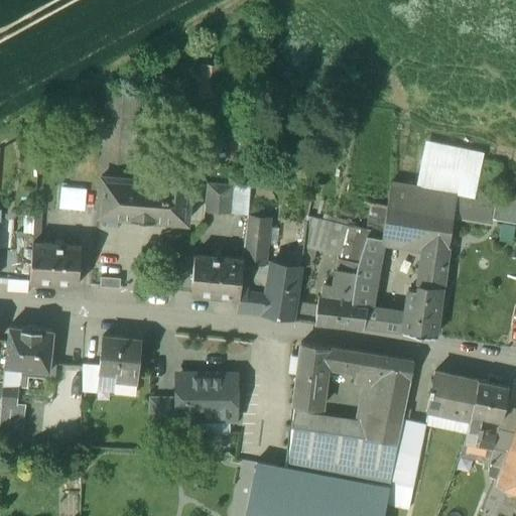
[(230,66),(201,63),(198,96),(218,98),(219,85),(228,86),(230,66)]
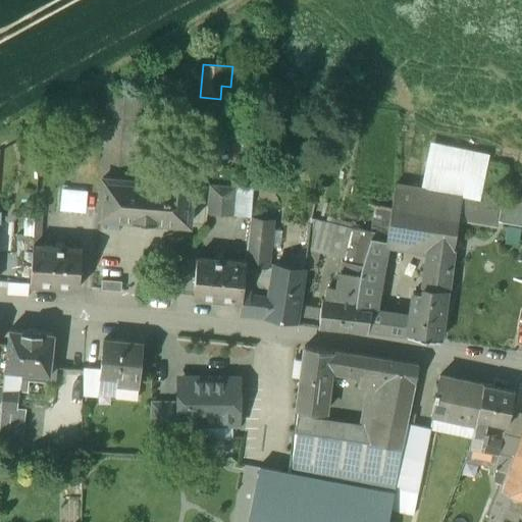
[(139,97),(107,94),(104,135),(127,137),(131,98),(139,98),(139,97)]
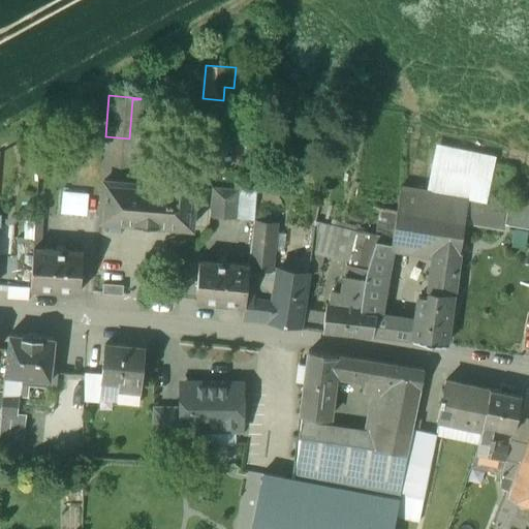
[(486,199),(492,160),(435,149),(428,189),(468,196),(464,223),(504,230),(506,223),(528,227),(528,199),(506,195),(505,203),(486,199)]
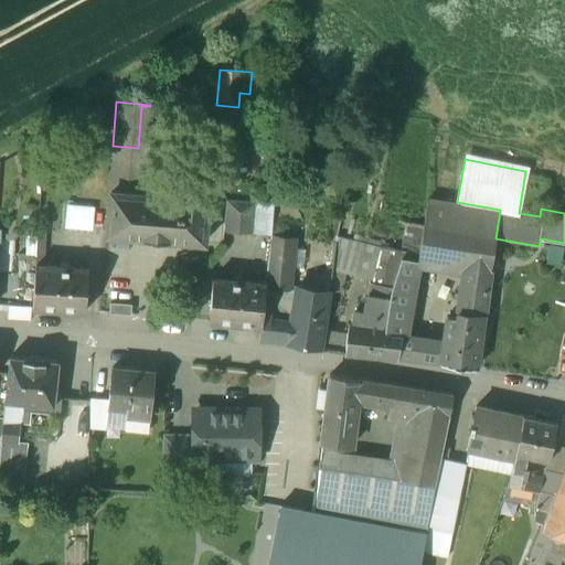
[(174,198),(109,192),(106,235),(204,244),(209,199),(174,195),(174,198)]
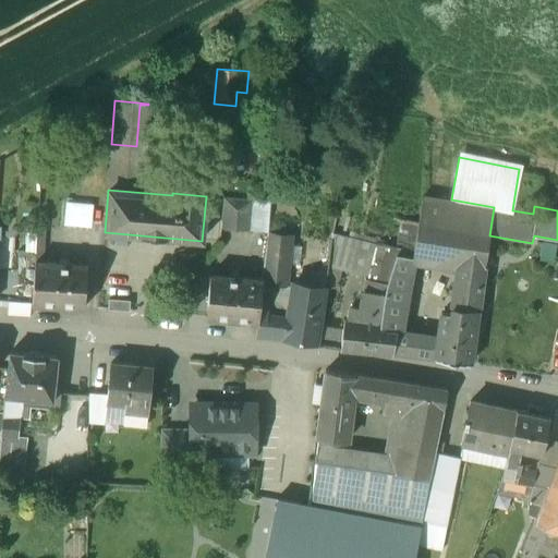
[(269,201),(223,197),(220,228),(266,232),(267,231),(267,221),(269,201)]
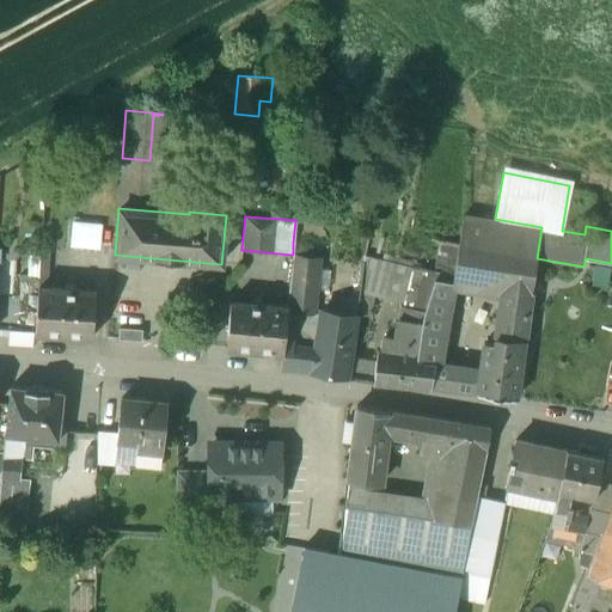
[(74,244),(104,246),(105,221),(75,219),(74,244)]
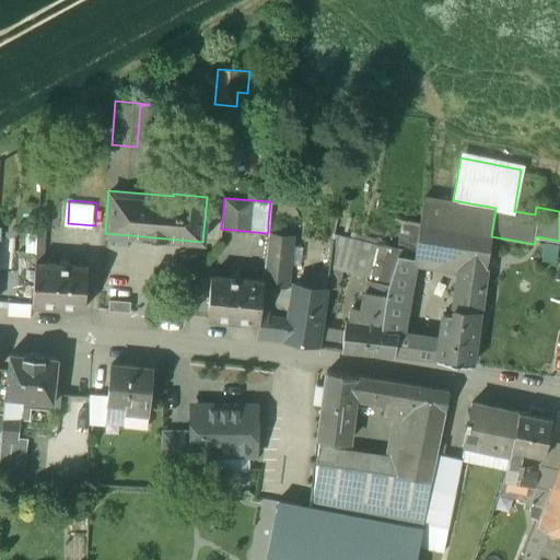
[(462,266),(487,269),(491,236),(496,208),(453,200),(452,207),(423,202),(420,228),(415,259),(462,266)]
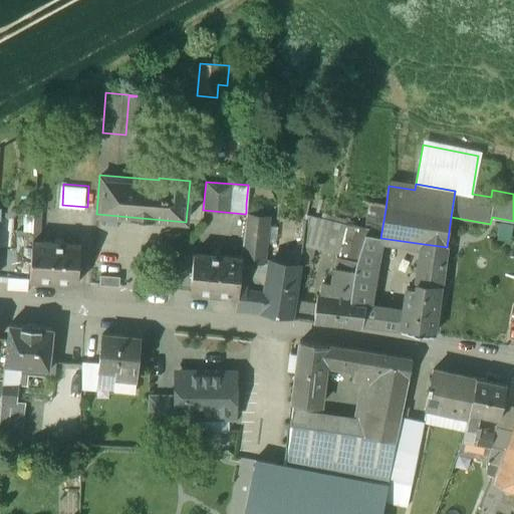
[(263,206),(246,204),(246,213),(261,215),(263,206)]
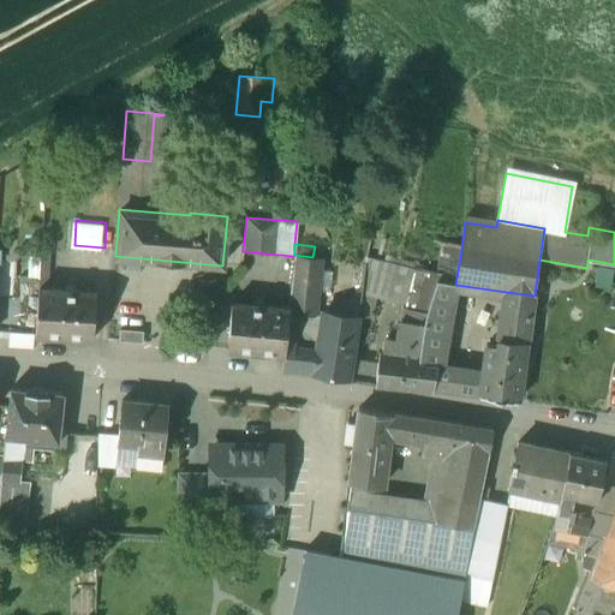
[(437,281),(455,285),(461,250),(441,245),(436,272),(416,267),(415,269),(365,257),(360,294),(402,305),(399,320),(424,323),(437,281)]
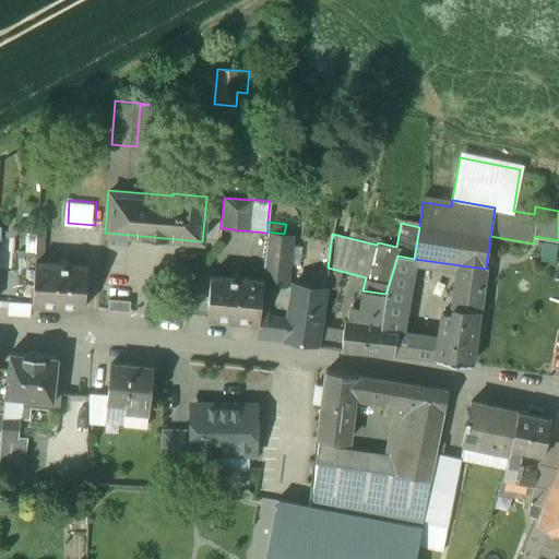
[(284,234),(268,232),(266,233),(263,281),(282,284),(287,235),(284,234)]
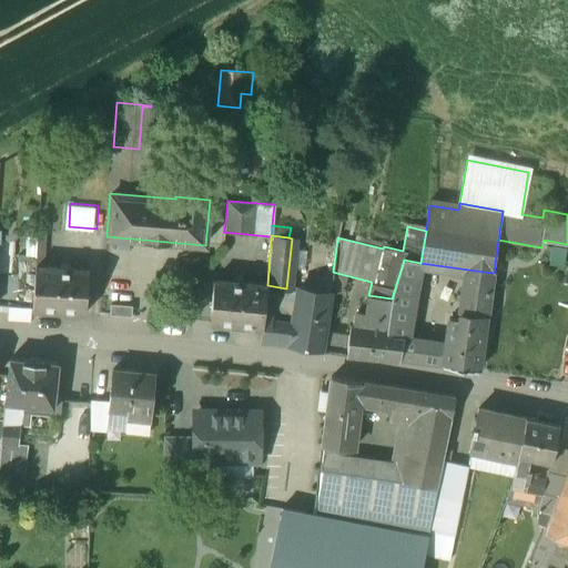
[(411,341),(421,263),(404,260),(392,298),(386,334),(404,336),(399,361),(443,366),(446,345),(411,341)]
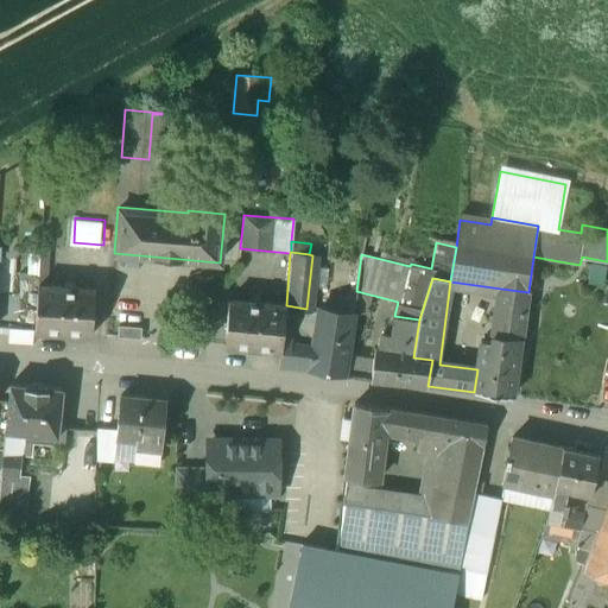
[(95,290),(37,285),(35,330),(92,335),(95,290)]
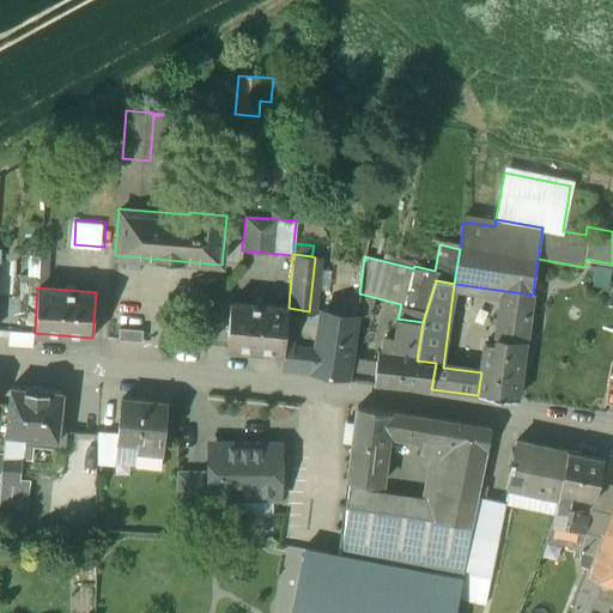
[(505,291),(499,338),(526,341),(533,295),(505,291)]
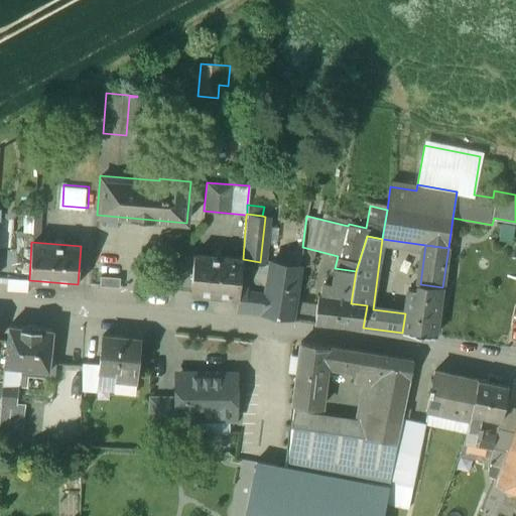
[(243,259),(195,254),(190,294),(239,299),(243,259)]
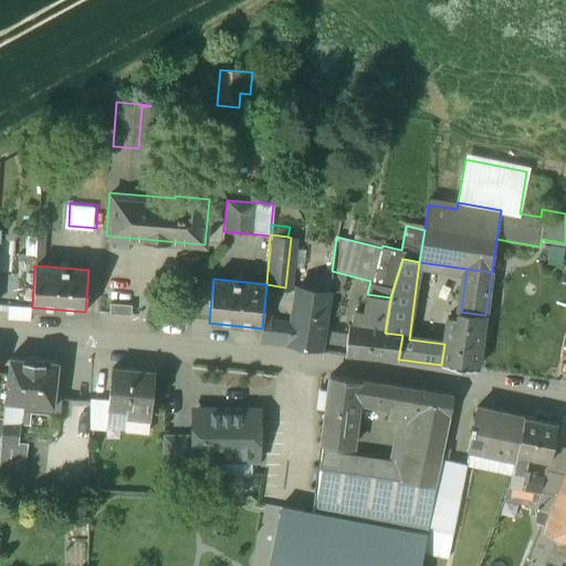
[(266,284),(262,328),(261,342),(283,347),(316,349),(325,293),(285,287),(266,284)]
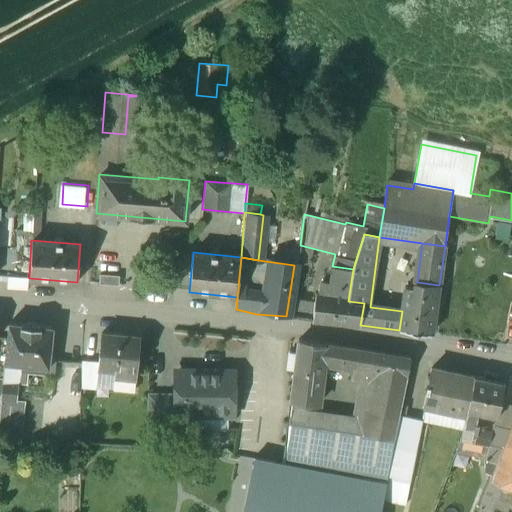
[(353,269),(332,266),(329,283),(321,281),(318,293),(316,293),(312,322),(359,327),(360,325),(364,303),(348,301),(353,269)]
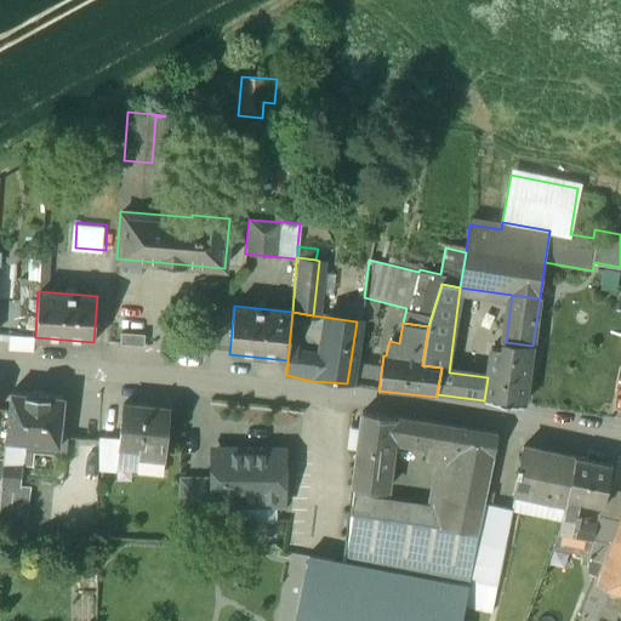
[(484,400),(523,406),(533,346),(506,342),(493,340),(488,377),(484,400)]
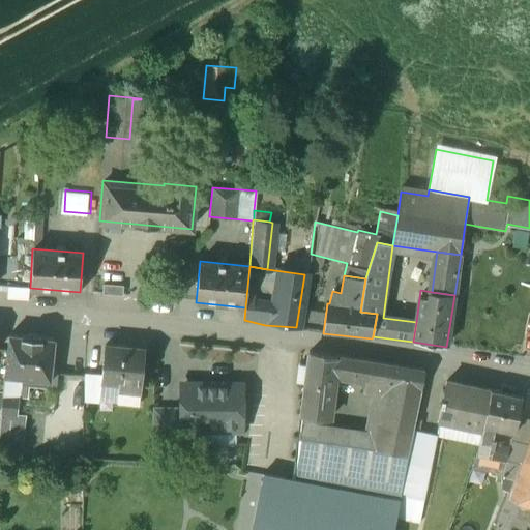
[(54,341),(9,335),(4,377),(50,382),(54,341)]
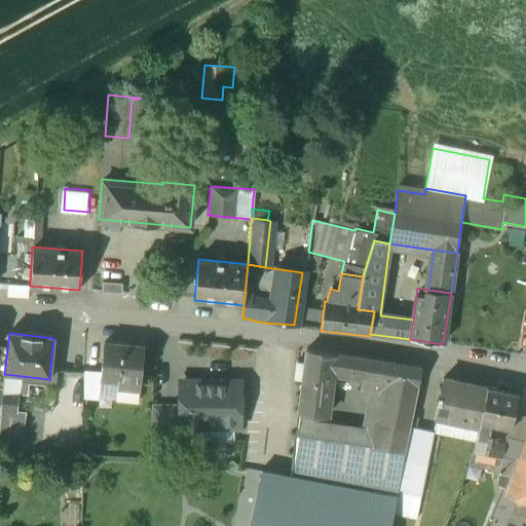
[(122,344),(116,344),(104,343),(101,372),(101,379),(118,381),(117,387),(139,389),(143,347),(122,345),(122,344)]
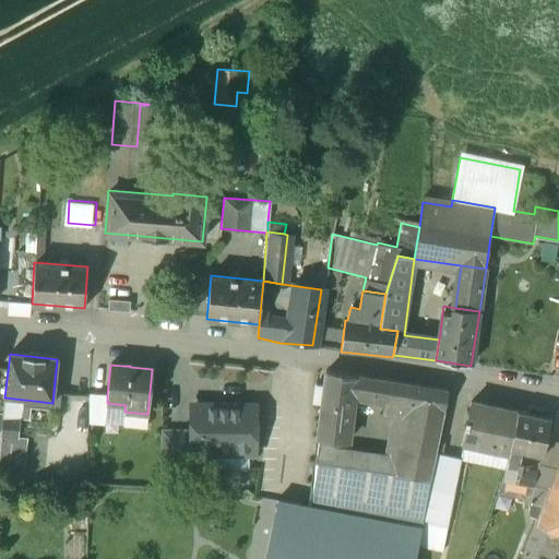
[(390,381),(325,372),(324,387),(316,385),(313,403),(322,404),(317,439),(347,443),(354,395),(388,401),(390,381)]
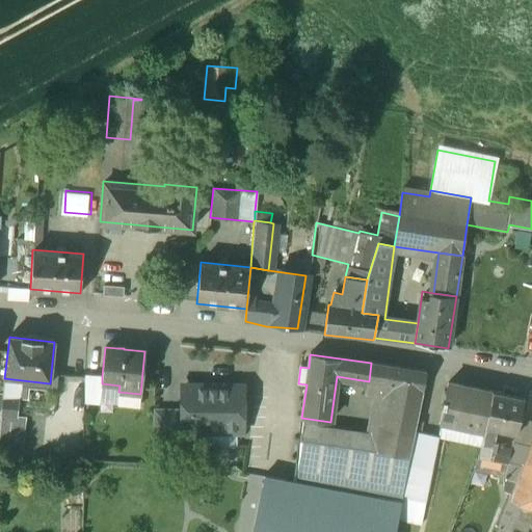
[(371,363),(369,381),(337,376),(330,422),(327,443),(376,450),(376,452),(408,457),(415,432),(426,372),(371,363)]
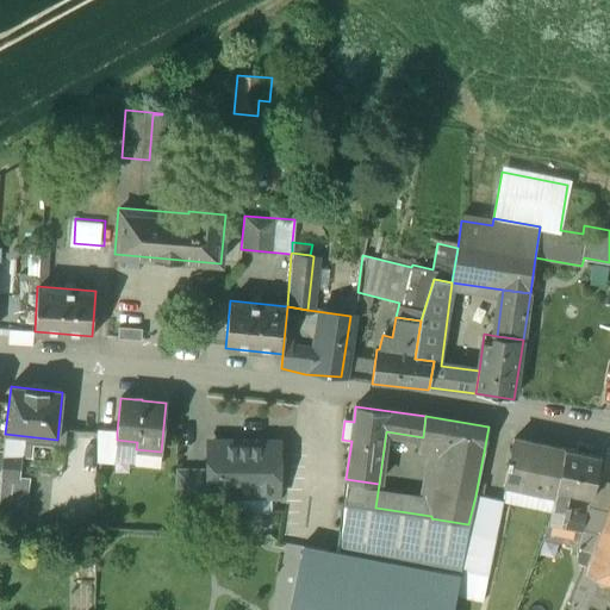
[(117,440),(117,431),(97,430),(97,464),(114,465),(117,440)]
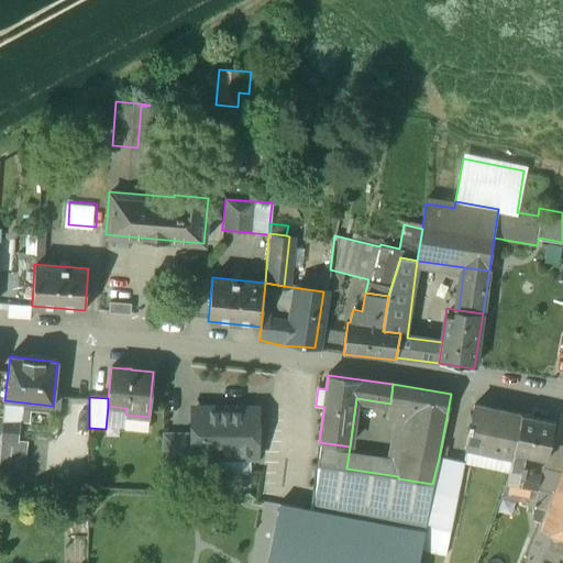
[(520,416),(474,407),(470,424),(468,424),(467,430),(468,430),(466,440),(514,450),(520,416)]
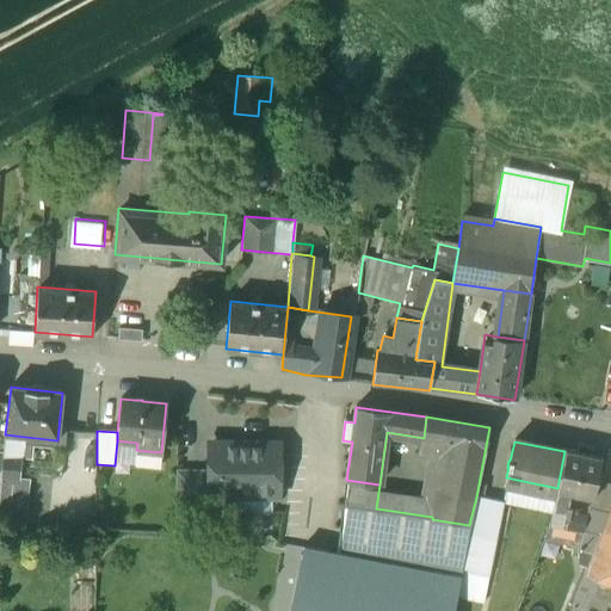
[(277,445),(211,444),(211,473),(210,494),(213,494),(276,495),(276,483),(278,483),(284,476),(284,463),(278,457),(277,457),(277,445)]
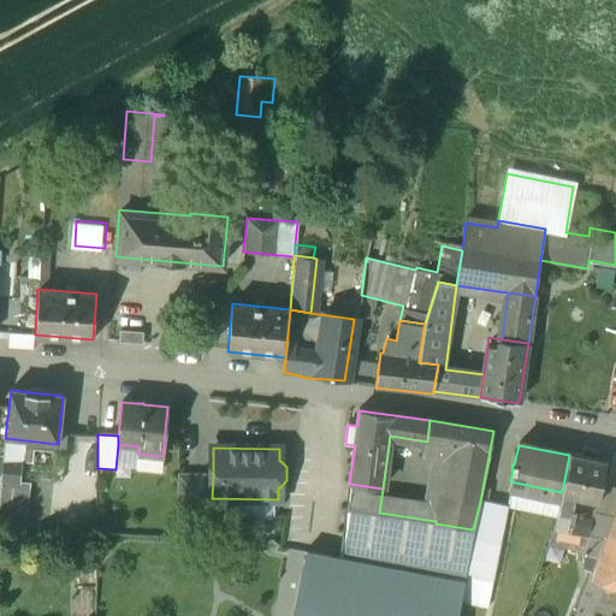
[(163,456),(137,454),(136,471),(161,473),(163,456)]
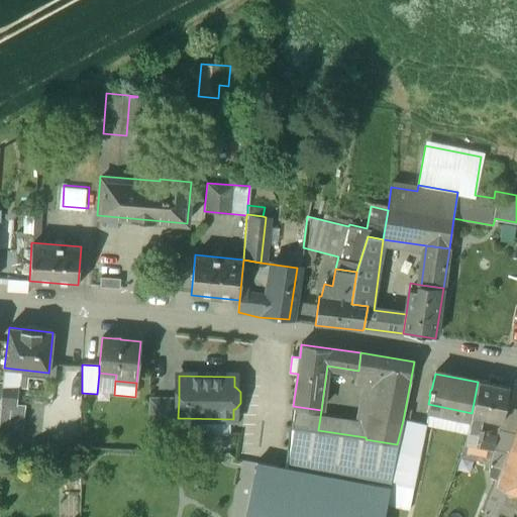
[(508,388),(478,382),(472,413),(471,415),(483,418),(500,421),(508,388)]
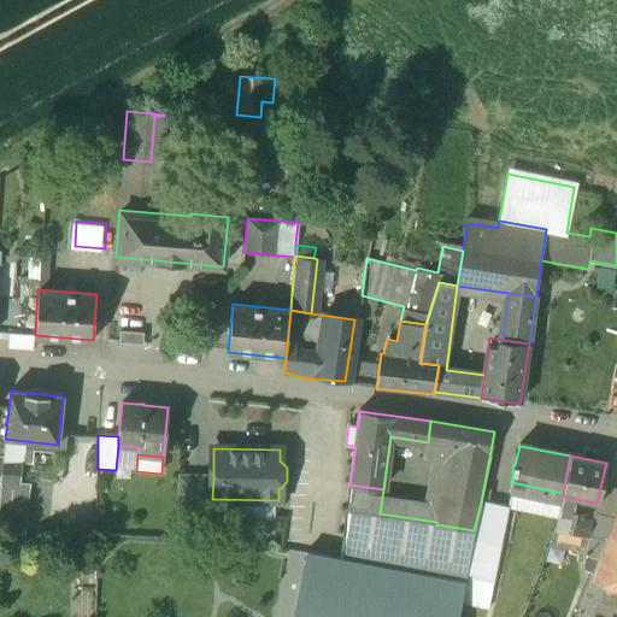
[(89,458),(62,457),(59,485),(88,486),(89,458)]
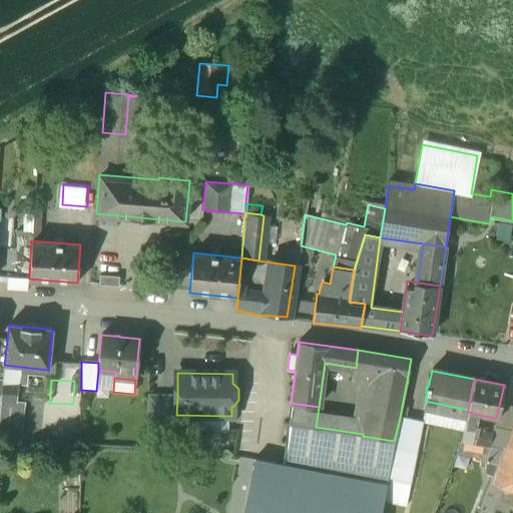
[(2,385),(0,401),(16,403),(18,387),(2,385)]
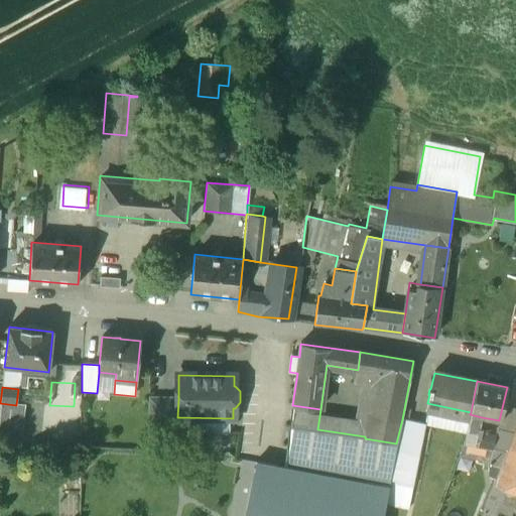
[(178,399),(150,398),(149,425),(179,425),(179,417),(177,417),(178,399)]
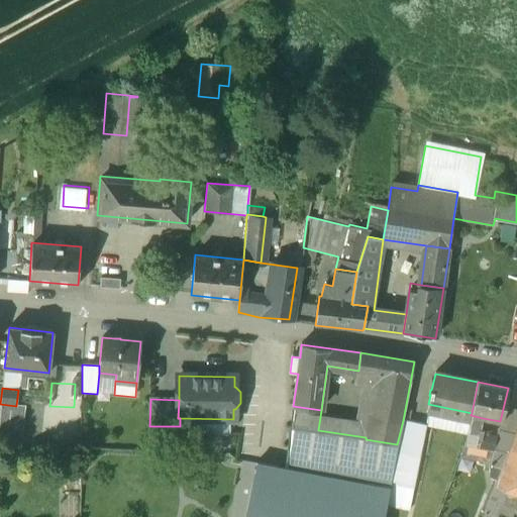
[(483,418),(471,415),(468,430),(481,431),(483,418)]
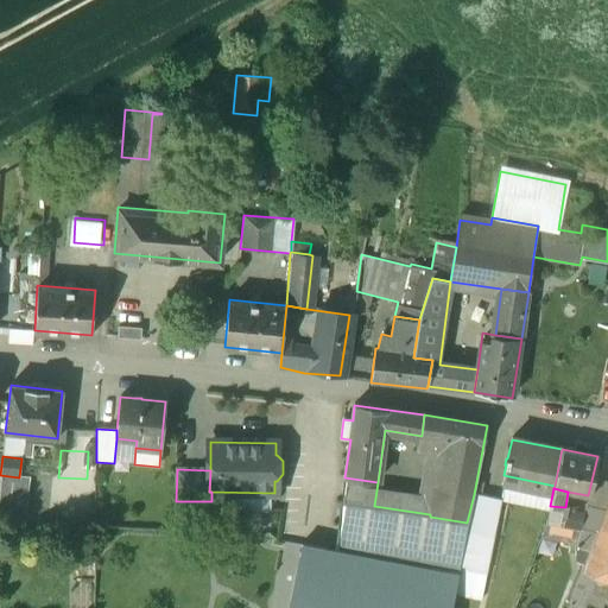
[(467,523),(458,569),(475,572),(487,575),(501,500),(474,494),(467,523)]
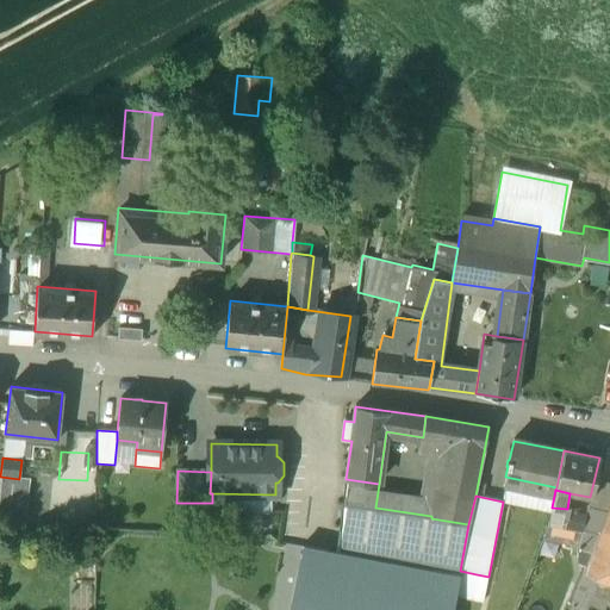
[(609,503),(607,512),(599,530),(609,533),(609,503)]
